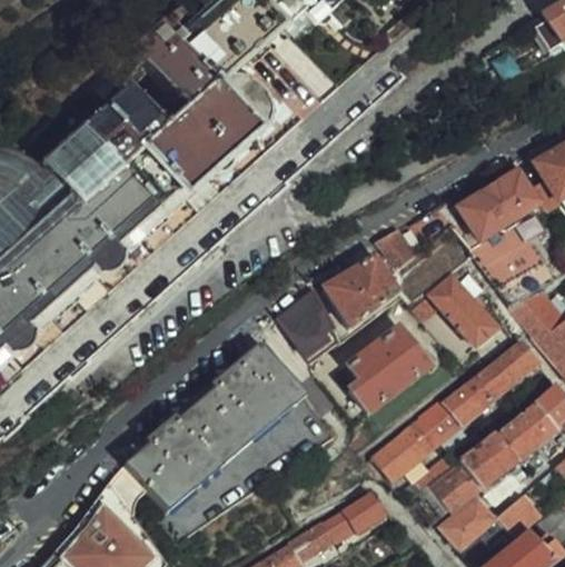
[(124,89),(33,171),(61,204),(0,257),(0,361),(26,339),(376,40),(338,0),(225,0),(180,39),(162,21),(125,53),(184,118),(166,136),(124,89)]
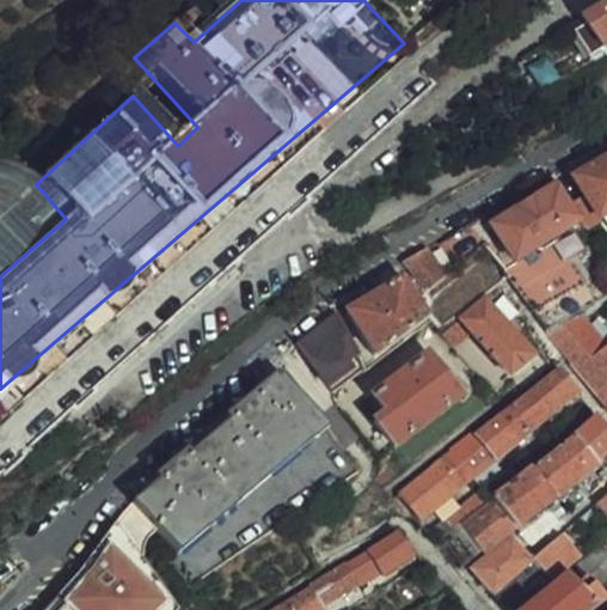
[(582,59),(606,43),(606,0),(605,0),(576,19),(581,25),(568,32),(582,59)]
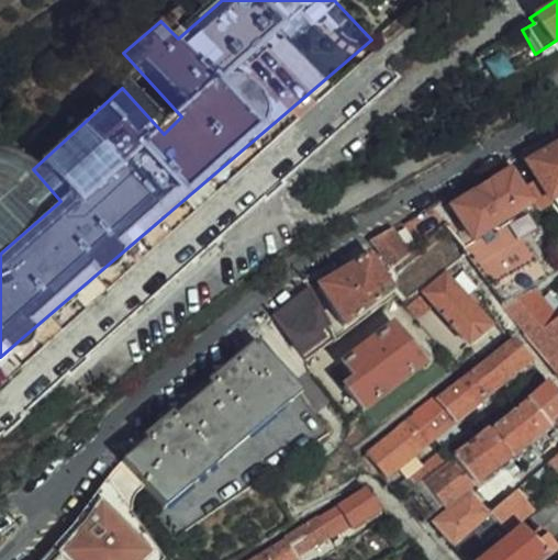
[(523,189),(531,202),(536,210),(548,204),(557,217),(557,136),(550,142),(553,147),(525,161),(537,180),(523,189)]
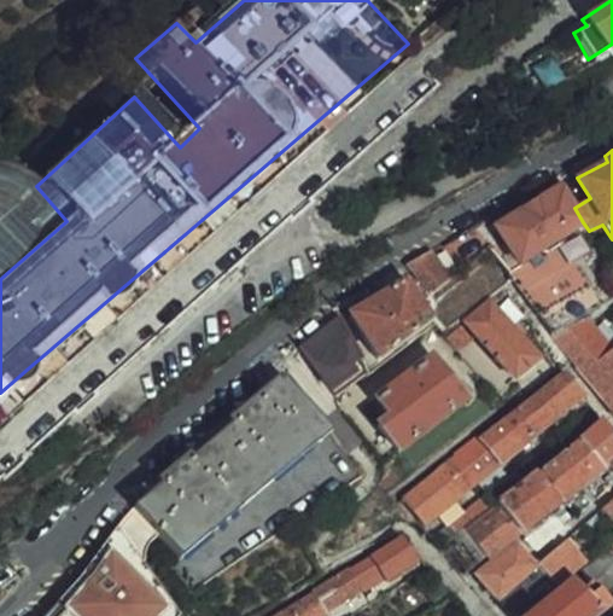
[(0,279),(66,221),(36,186),(33,182),(23,174),(12,168),(0,164),(0,279)]
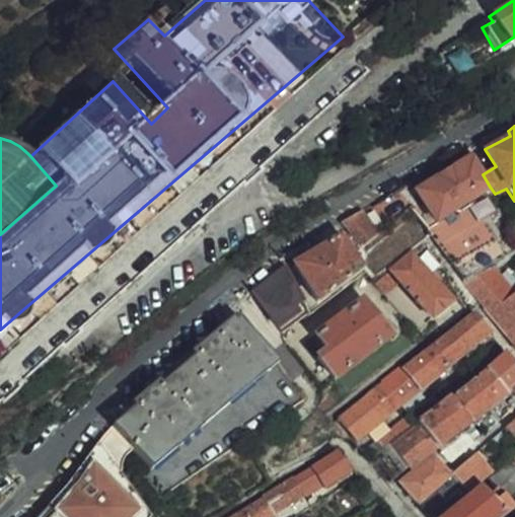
[(490,187),(483,174),(472,156),(416,190),(433,219),(490,187)]
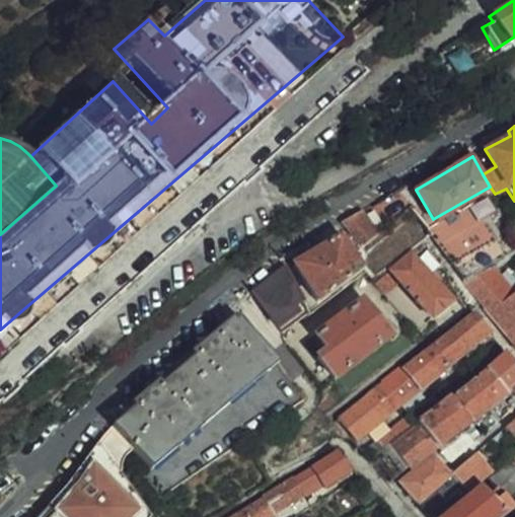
[(372,229),(361,209),(340,222),(352,240),(372,229)]
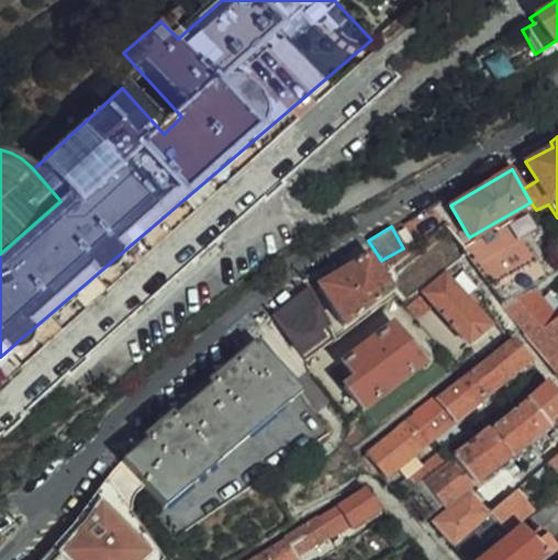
[(495,257),(476,268),(488,286),(532,260),(533,259),(537,257),(528,242),(526,244),(525,242),(523,241),(504,253),(502,252),(495,257)]
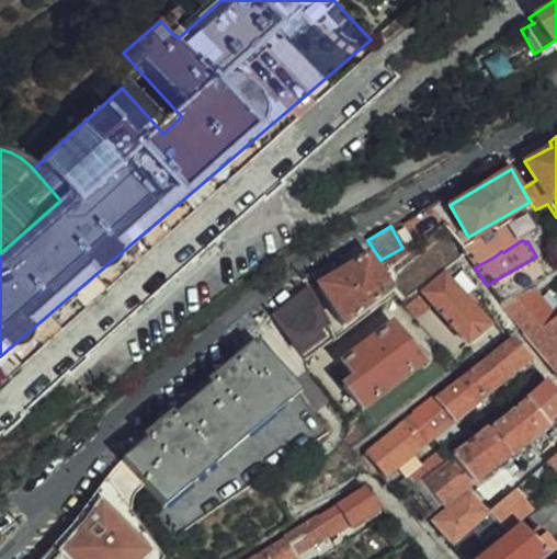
[(371,260),(321,288),(339,319),(388,289),(371,260)]
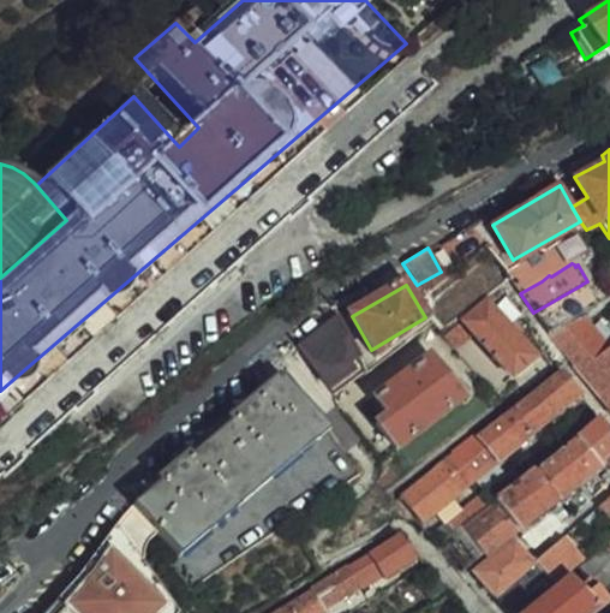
[(464,317),(508,374),(532,356),(486,299),(464,317)]
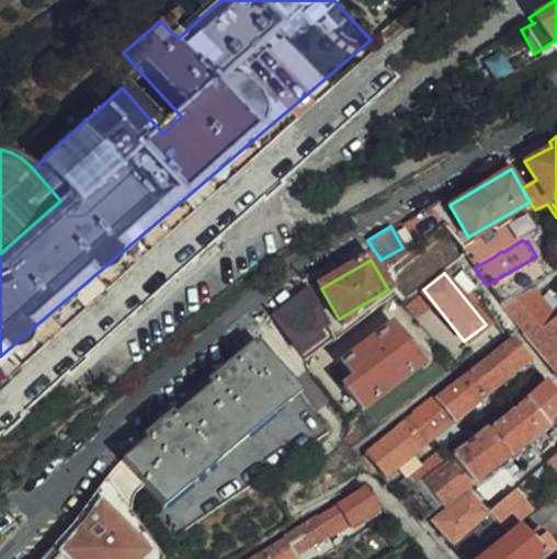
[(332,338),(309,288),(275,315),(305,357),(332,338)]
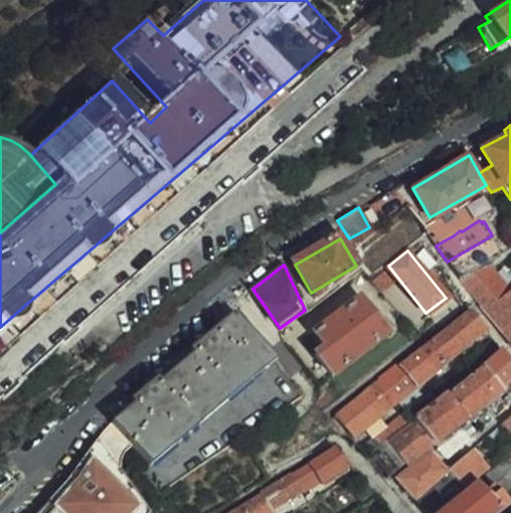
[(488,296),(474,275),(463,282),(477,301),(478,303),(488,296)]
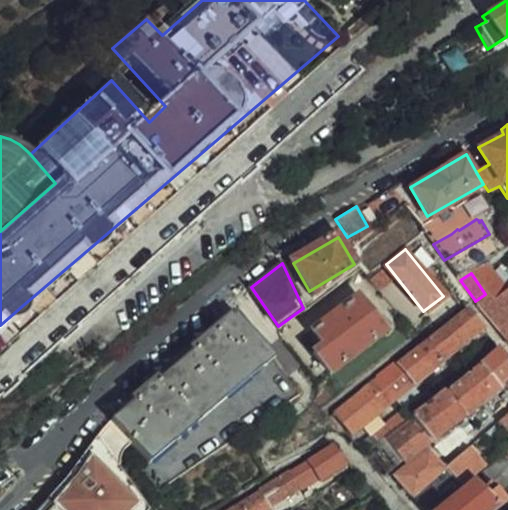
[(507,285),(480,307),(507,342),(507,285)]
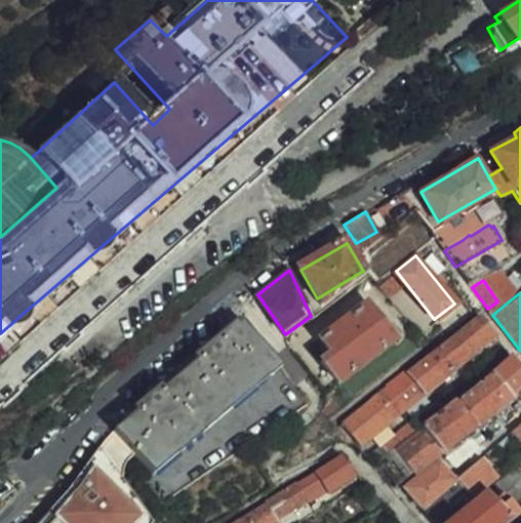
[(329,353),(320,359),(336,381),(394,339),(365,303),(319,337),(329,353)]
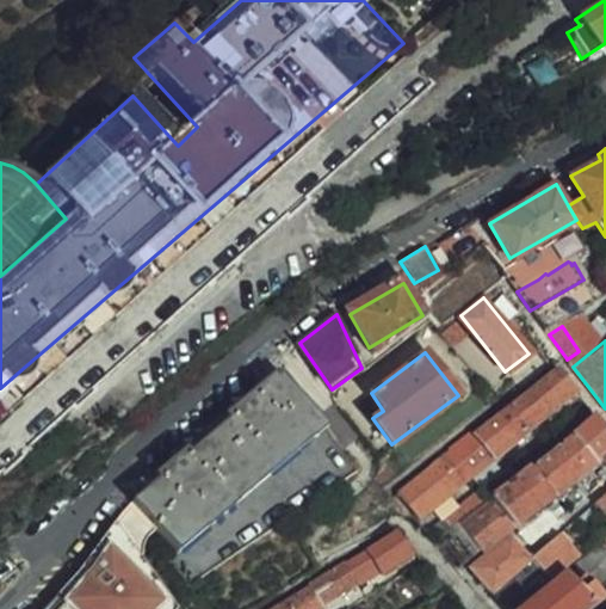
[(493,456),(574,389),(556,365),(504,408),(472,432),(493,456)]
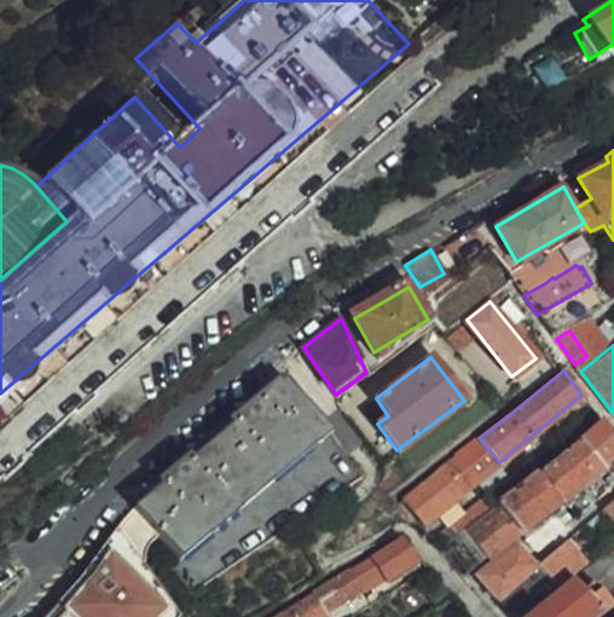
[(314,445),(331,431),(285,378),(134,506),(174,554),(203,531),(207,536),(241,507),(237,502),(310,440),(314,445)]
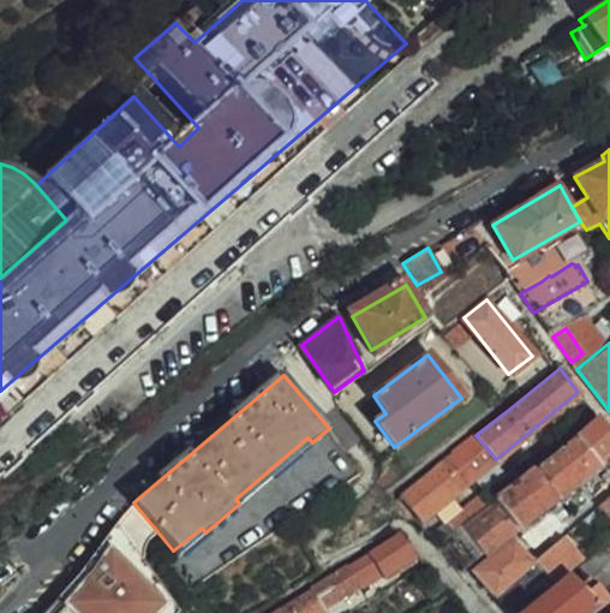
[(492,500),(515,528),(597,462),(604,469),(609,463),(609,433),(594,414),(492,500)]
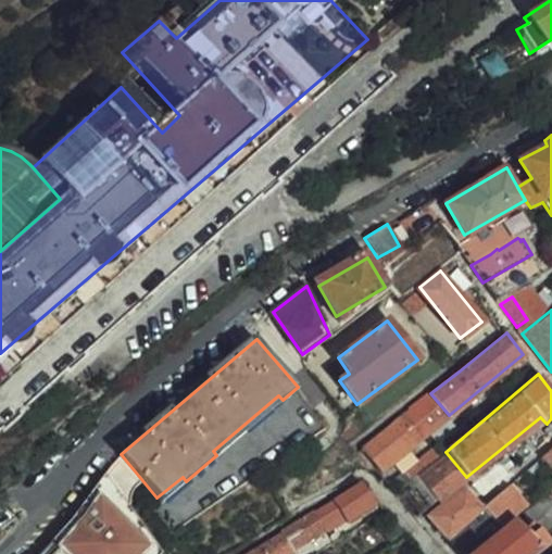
[(449,415),(430,393),(400,417),(419,439),(449,415)]
